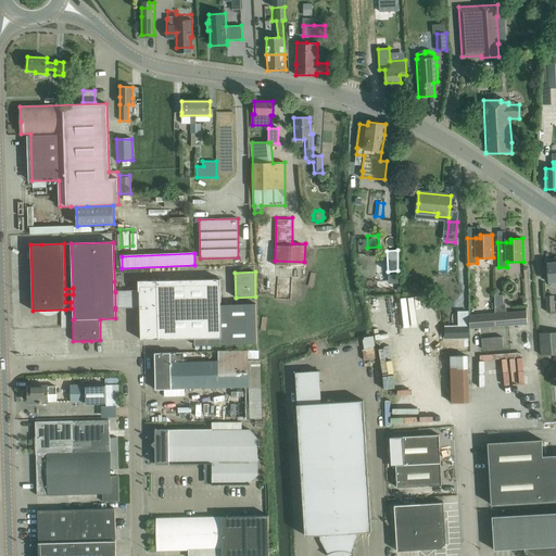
[(460,274),(445,274),(446,311),(462,311),(460,274)]
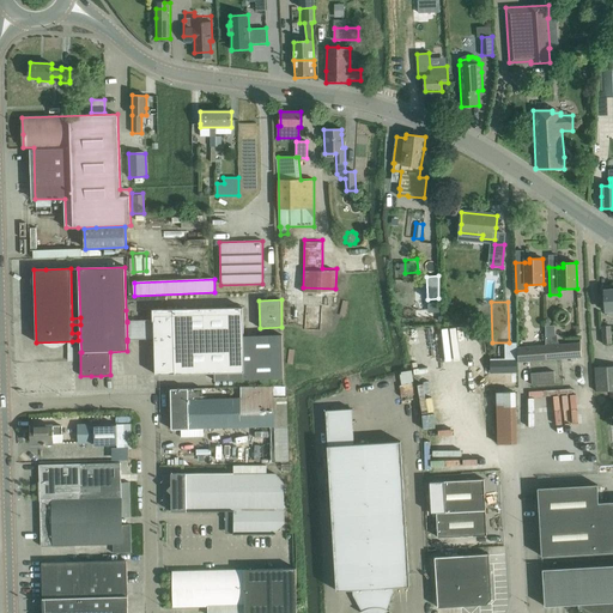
[(153,321),(127,322),(127,339),(127,340),(127,341),(155,341),(156,375),(214,372),(216,381),(283,378),(283,335),(244,337),(243,308),(152,310),(153,321)]
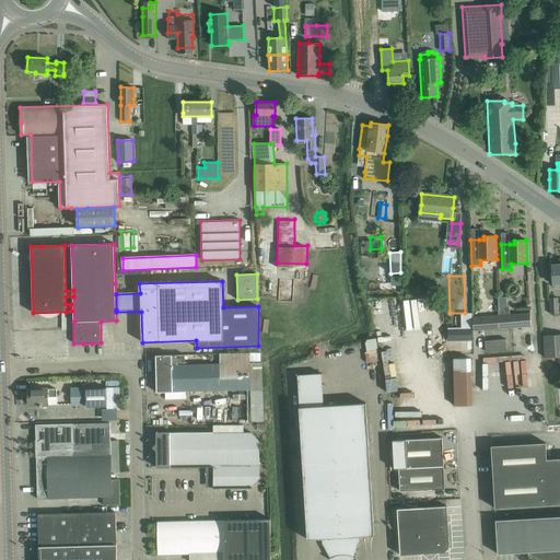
[(559,311),(558,299),(550,299),(550,314),(559,314),(559,316),(559,311)]
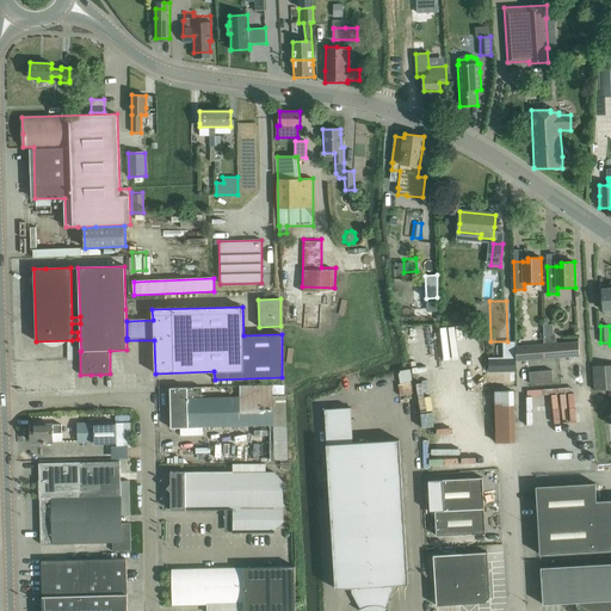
[(544,357),(580,355),(579,343),(544,345),(544,357)]
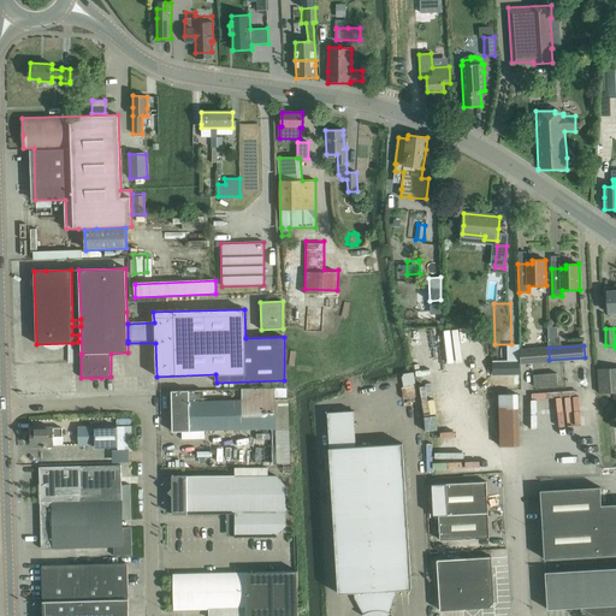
[(508,347),(508,363),(493,363),(493,377),(520,377),(520,347),(508,347)]
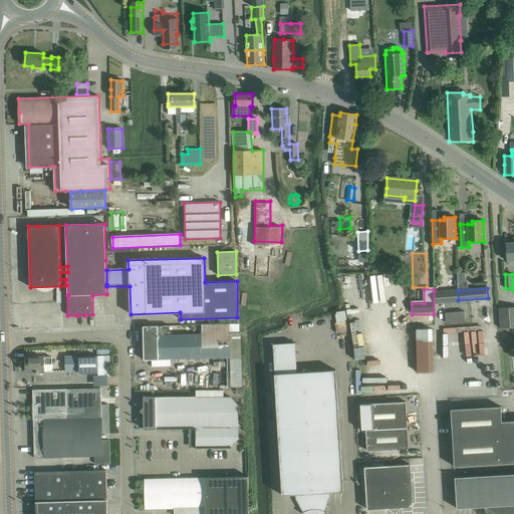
[(458,290),(434,292),(434,302),(458,300),(458,290)]
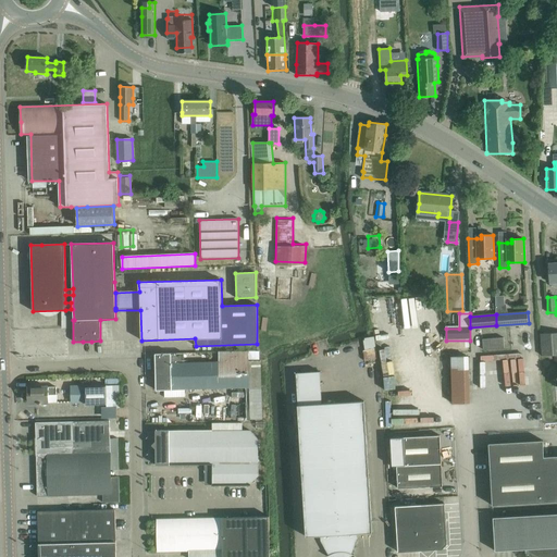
[(556,332),(541,334),(542,357),(556,355),(556,332)]
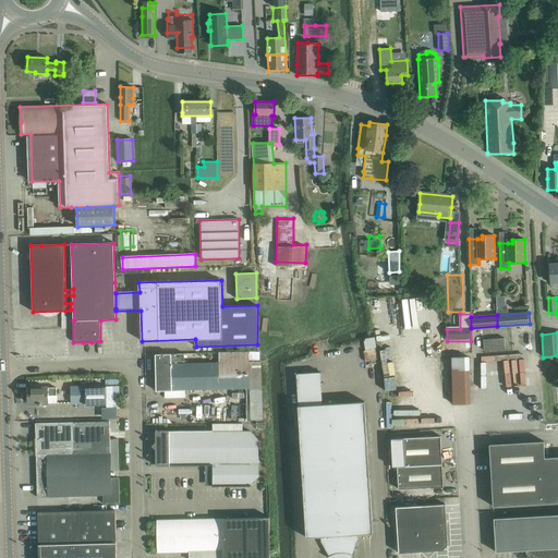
[(364,350),(375,349),(374,338),(363,339),(364,350)]
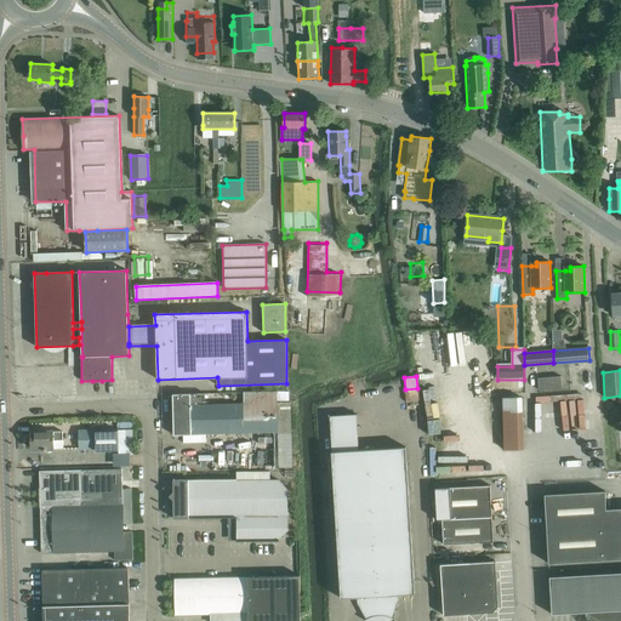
[(562,376),(539,379),(539,391),(563,388),(562,376)]
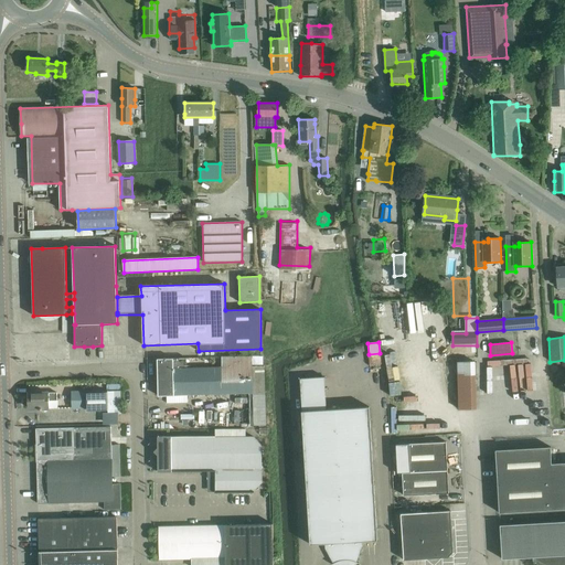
[(173,359),(158,359),(159,395),(170,395),(253,393),(252,356),(222,358),(222,368),(187,369),(187,358),(173,359)]
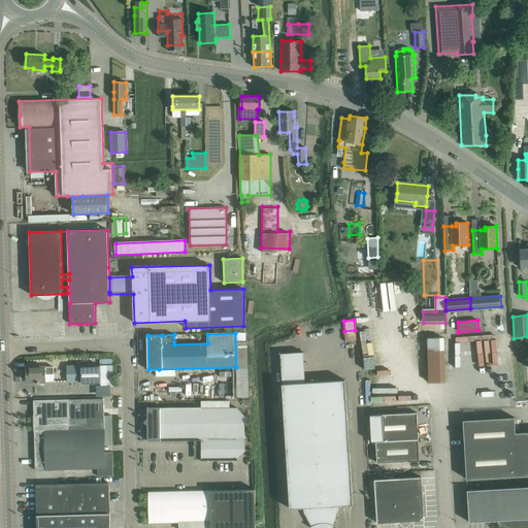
[(461,366),(496,365),(495,335),(467,336),(467,341),(460,341),(461,366)]
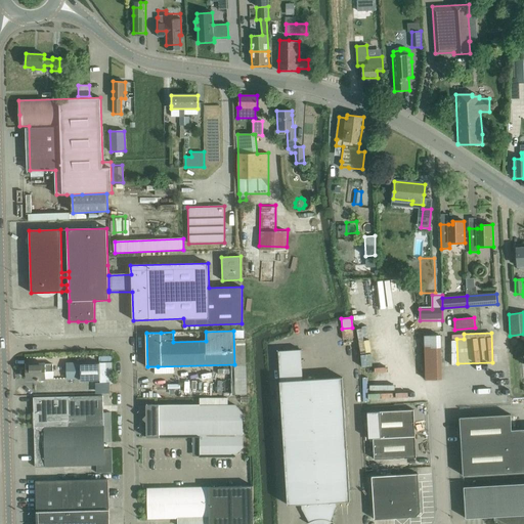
[(441,336),(425,337),(426,380),(442,380),(441,336)]
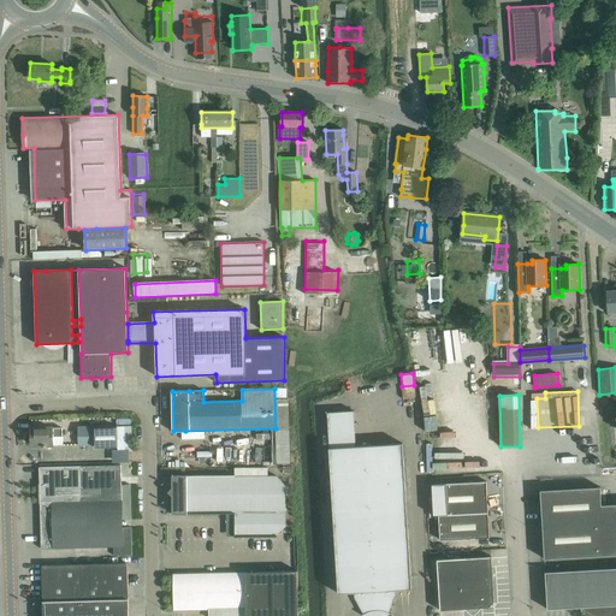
[(131,426),(78,427),(80,445),(95,444),(95,448),(117,446),(117,451),(131,451),(131,426)]
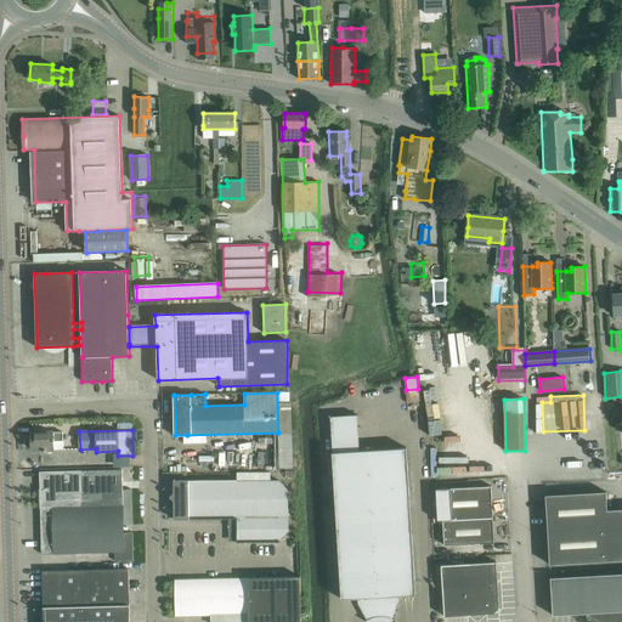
[(54,441),(63,441),(62,433),(32,434),(33,451),(45,450),(54,450),(54,441)]
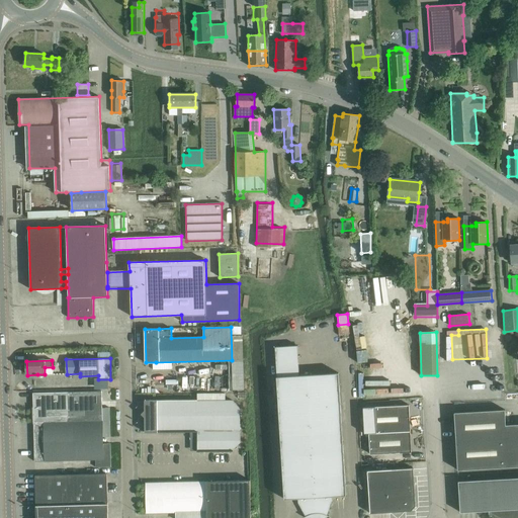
[(310,406),(340,404),(338,373),(308,375),(310,406)]
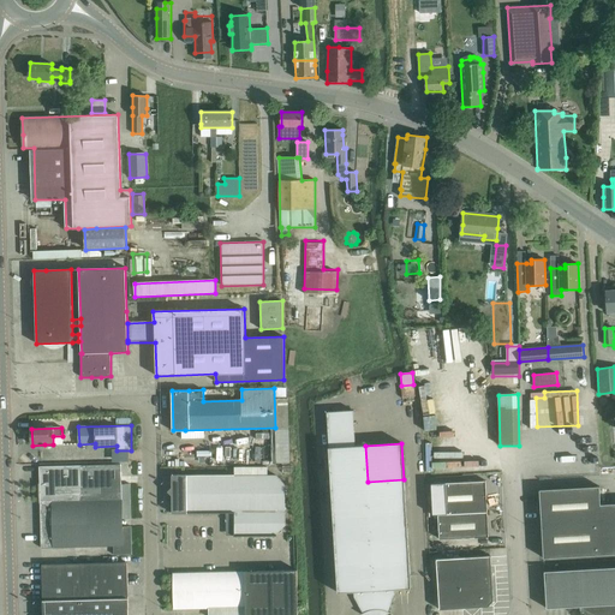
[(332,484),(368,482),(365,446),(329,448),(332,484)]
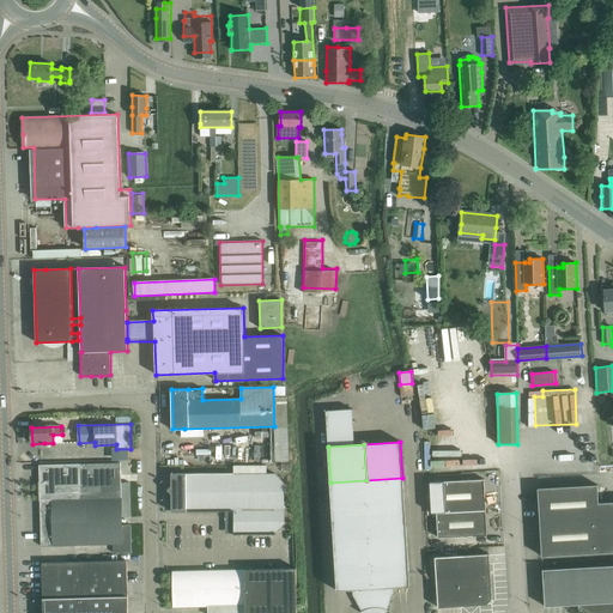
[(40,487),(37,487),(37,515),(41,515),(41,546),(113,545),(113,553),(127,553),(131,553),(132,553),(131,526),(122,526),(122,517),(131,517),(129,483),(121,483),(121,463),(40,465),(40,487)]
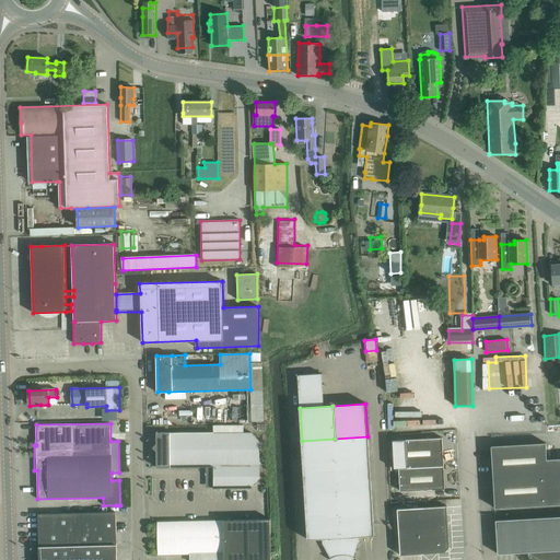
[(213,474),(213,488),(252,487),(259,478),(259,441),(252,433),(244,433),(213,433),(170,433),(170,432),(156,432),(156,468),(203,467),(203,469),(208,475),(213,474)]
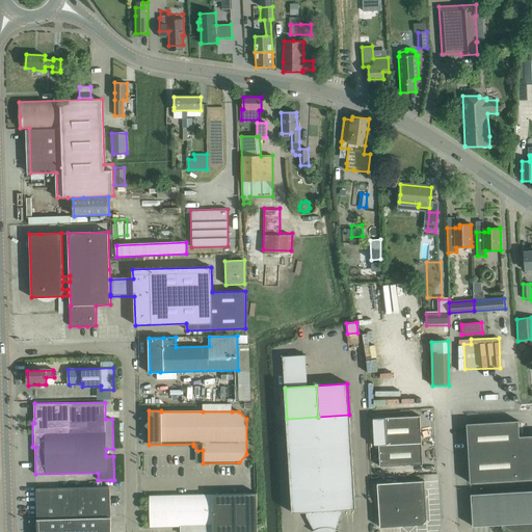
[(320,448),(351,446),(349,415),(318,417),(320,448)]
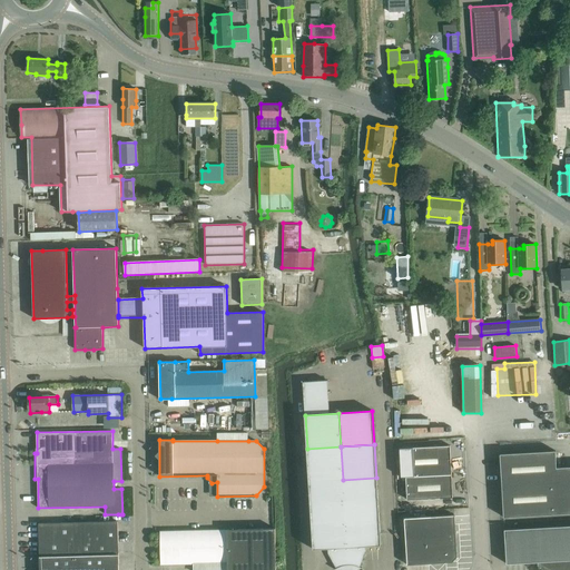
[(453,498),(450,445),(400,449),(401,477),(406,477),(408,500),(453,498)]
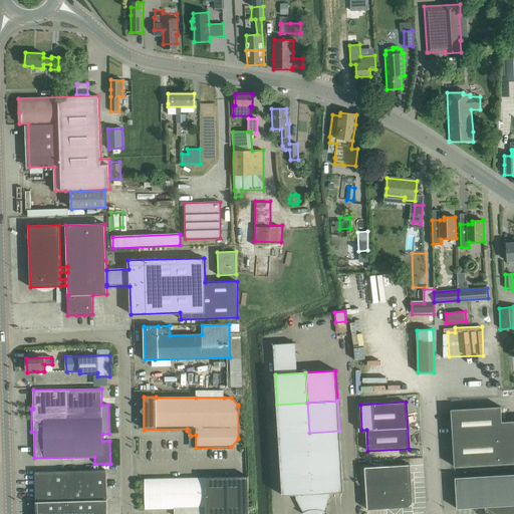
[(309,433),(307,403),(277,405),(278,435),(309,433)]
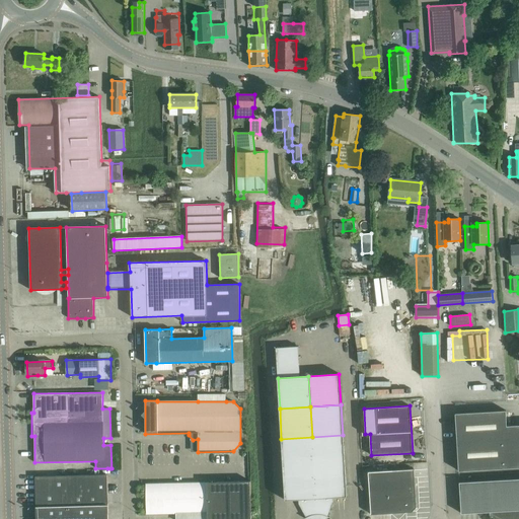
[(459,471),(469,470),(518,467),(518,425),(507,426),(506,411),(455,414),(459,471)]
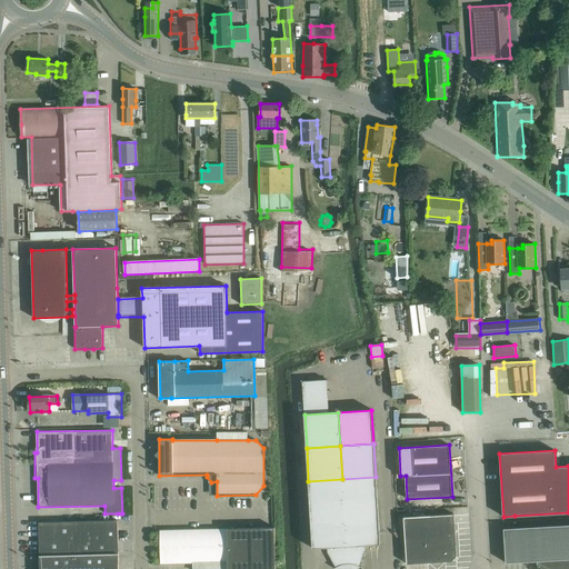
[(345,512),(378,510),(376,477),(342,479),(345,512)]
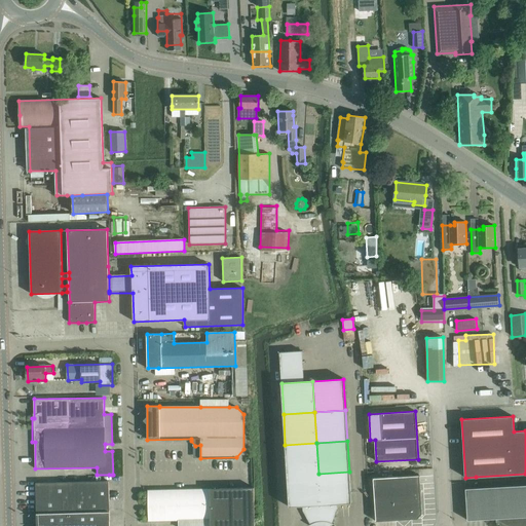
[(287,476),(318,474),(316,443),(285,445),(287,476)]
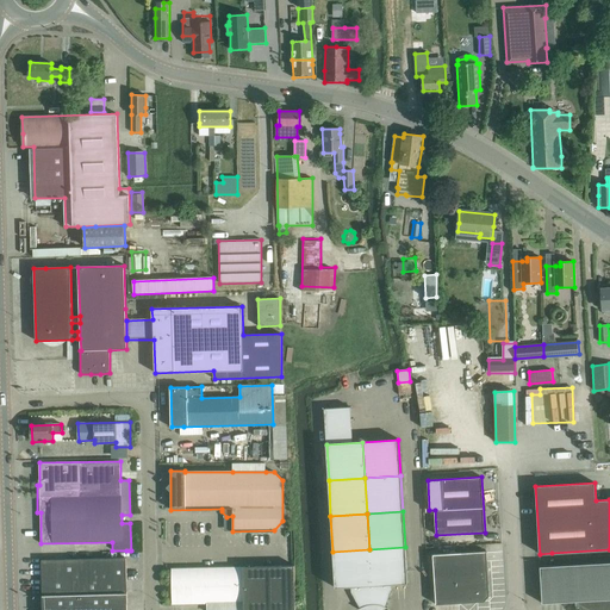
[(369,549),(373,605),(374,605),(377,605),(378,605),(380,605),(381,607),(384,607),(387,608),(385,607),(391,590),(391,584),(392,584),(391,582),(394,582),(394,584),(408,584),(405,547),(369,549)]
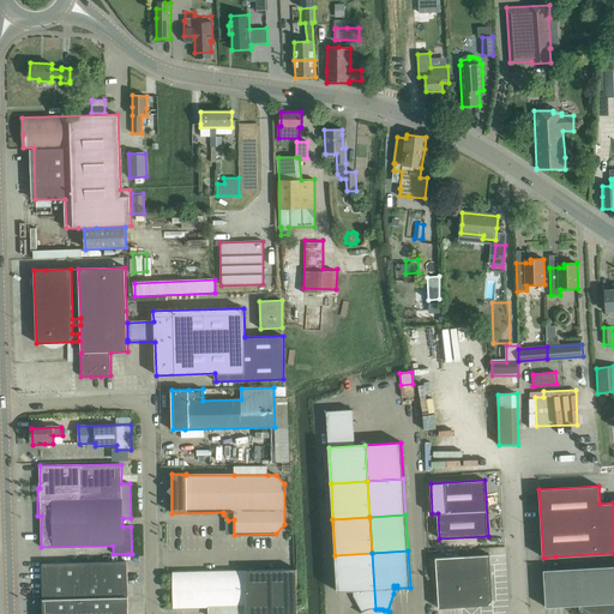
[(361,613),(362,613),(363,613),(365,612),(367,611),(368,611),(372,609),(373,609),(375,609),(372,553),(335,555),(337,591),(351,591),(350,588),(353,588),(354,590),(354,596),(362,612),(361,613)]
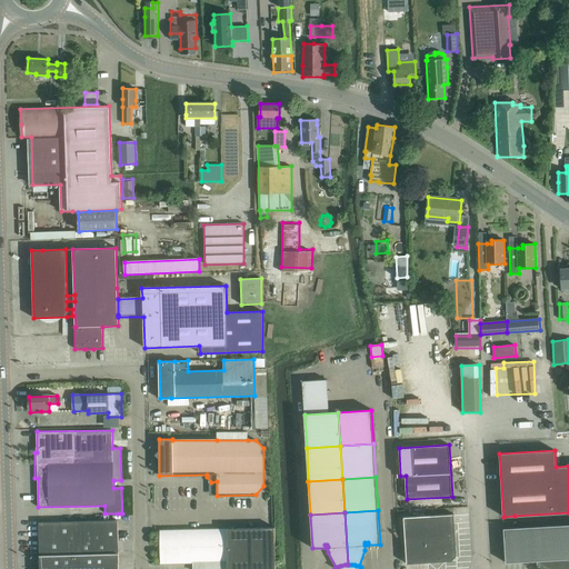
[(453,515),(423,516),(427,562),(452,561),(456,556),(453,515)]
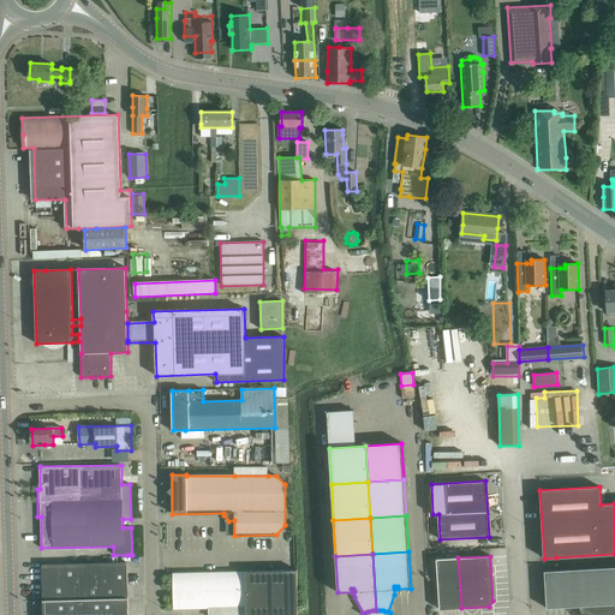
[(461,608),(458,557),(436,560),(440,609),(461,608)]
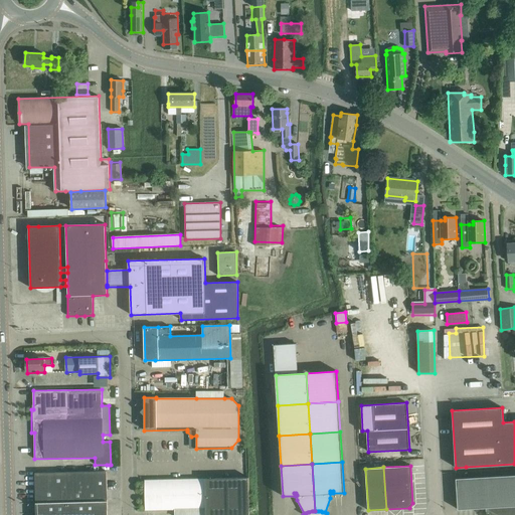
[(36,513),(108,511),(107,471),(35,473),(36,513)]
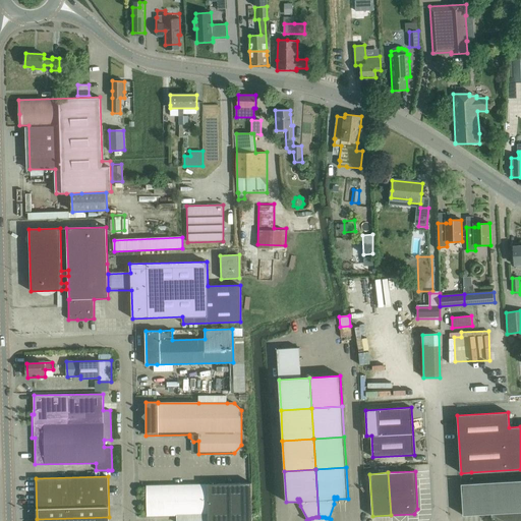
[(520,520),(520,480),(461,484),(463,516),(494,514),(494,516),(504,520),(520,520)]
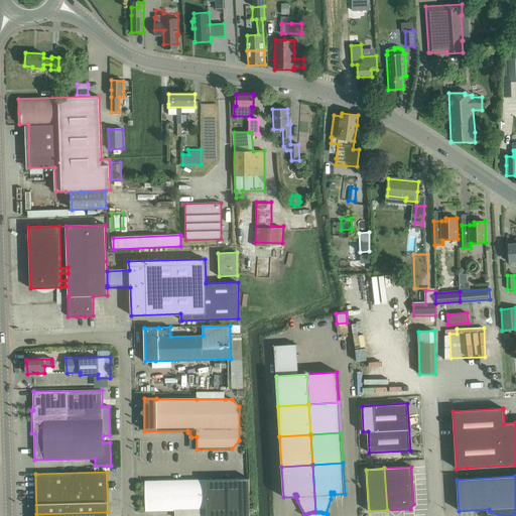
[(206,510),(206,515),(249,515),(249,478),(155,481),(145,481),(146,511),(206,510)]
